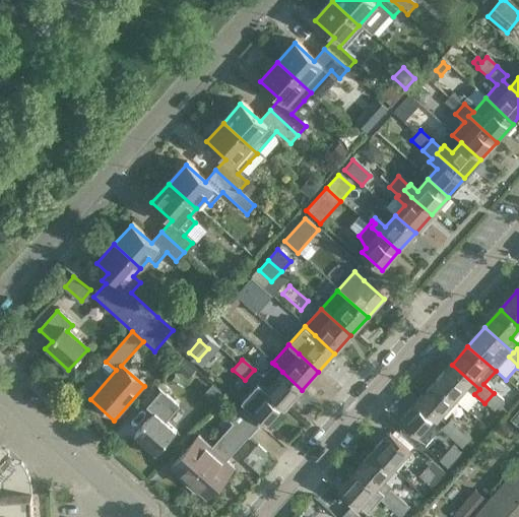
[(263,379),(259,384),(266,390),(285,408),(302,390),(282,372),(275,365),(263,379)]
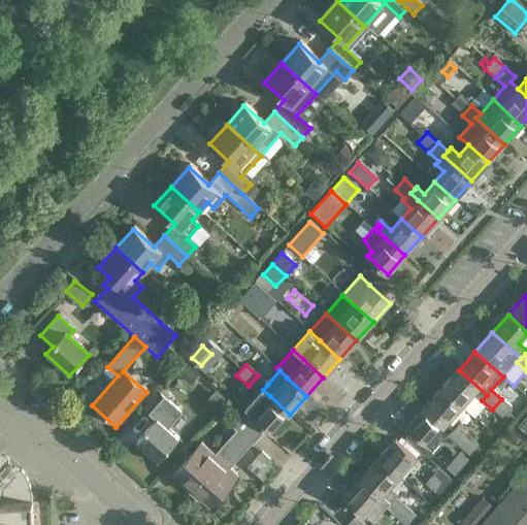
[(487,395),(459,370),(441,389),(462,406),(471,396),(479,403),(482,400),(487,395)]
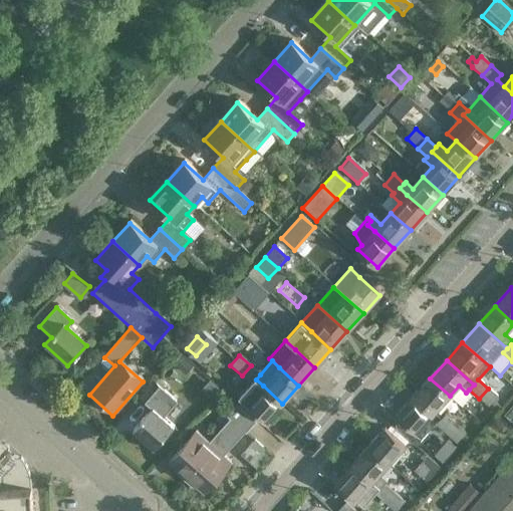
[(250,384),(238,397),(246,405),(266,423),(282,404),(263,386),(255,379),(256,379),(260,374),(251,365),(242,375),(250,384)]
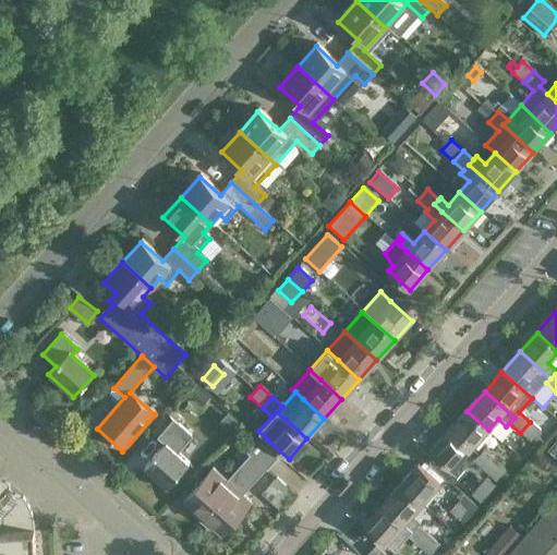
[(488,430),(467,411),(449,431),(471,449),(488,430)]
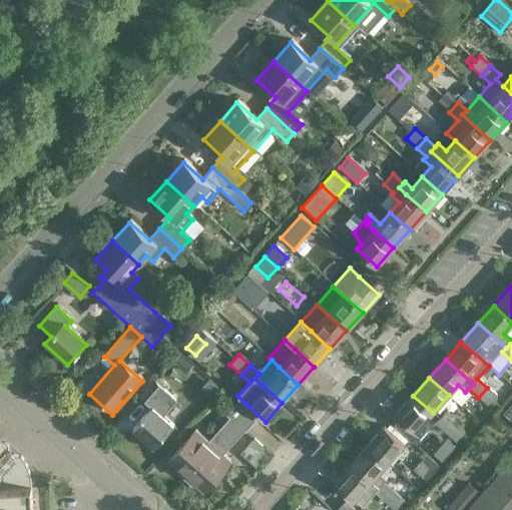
[(174,401),(161,390),(153,383),(140,398),(152,408),(132,431),(153,449),(173,427),(161,417),(174,401)]
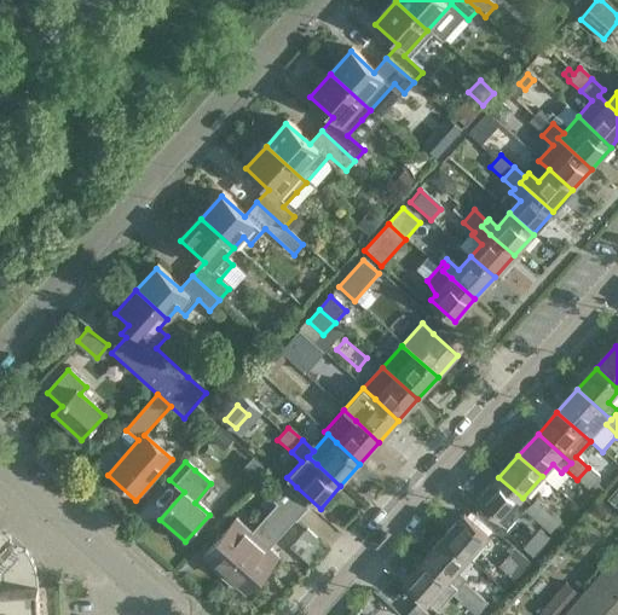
[(600,477),(588,468),(577,480),(587,488),(588,487),(590,489),(600,477)]
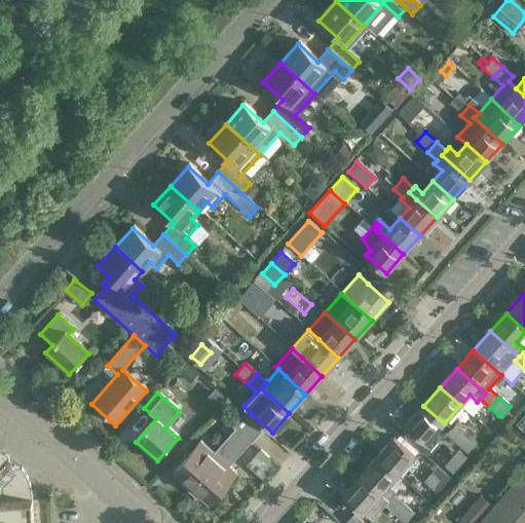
[(444,423),(423,406),(407,424),(427,443),(444,423)]
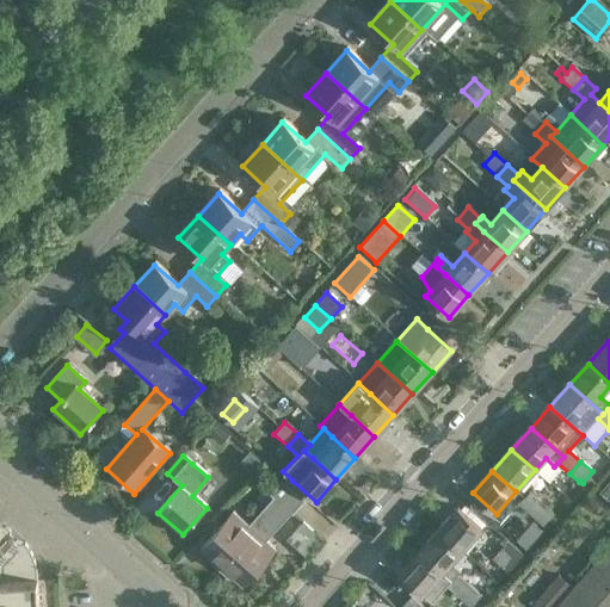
[(609,481),(598,495),(609,505),(609,481)]
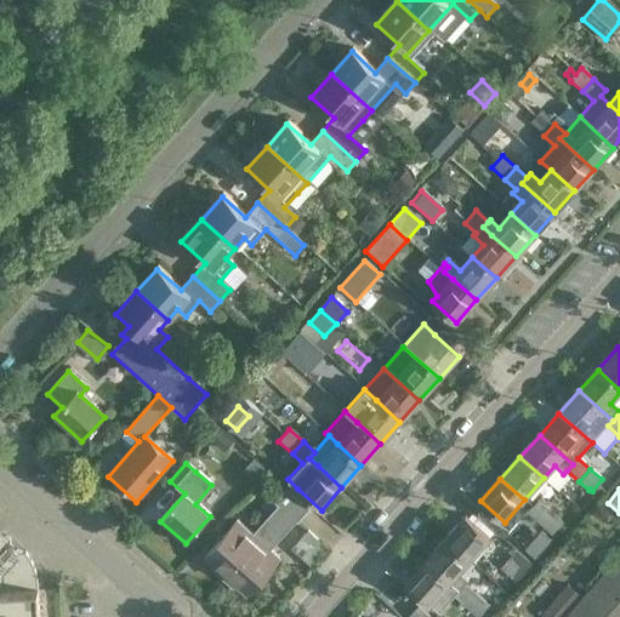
[(257,542),(221,582),(231,590),(239,592),(245,598),(278,561),(268,552),(294,523),(297,525),(310,510),(286,490),(273,504),(277,508),(288,516),(277,530),(269,525),(268,526),(255,541),(257,542)]
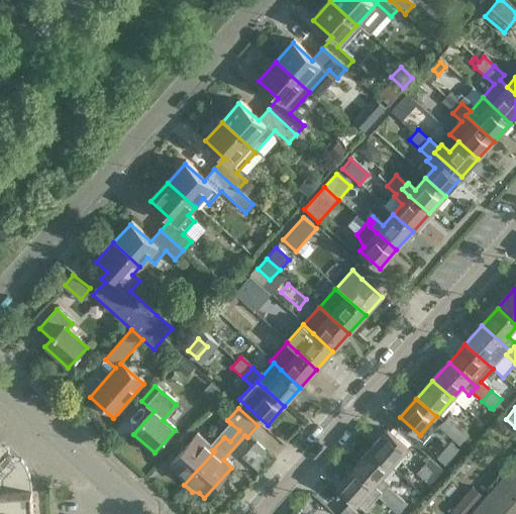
[(448,437),(458,427),(447,418),(438,428),(448,437)]
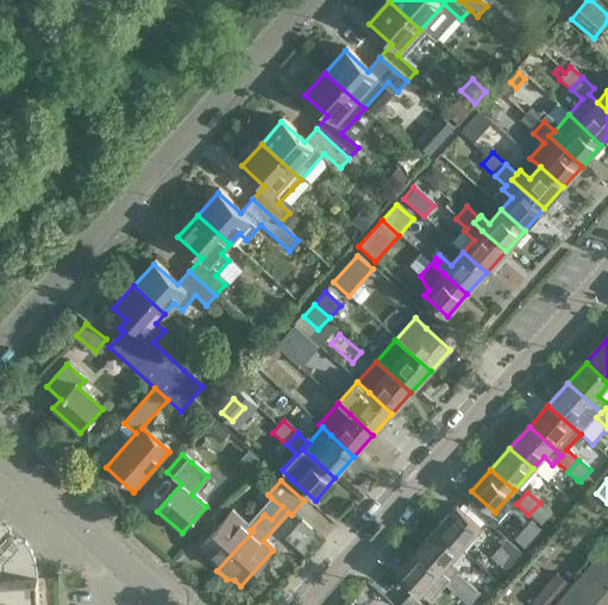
[(271,498),(258,512),(263,516),(264,515),(271,520),(282,506),(271,498)]
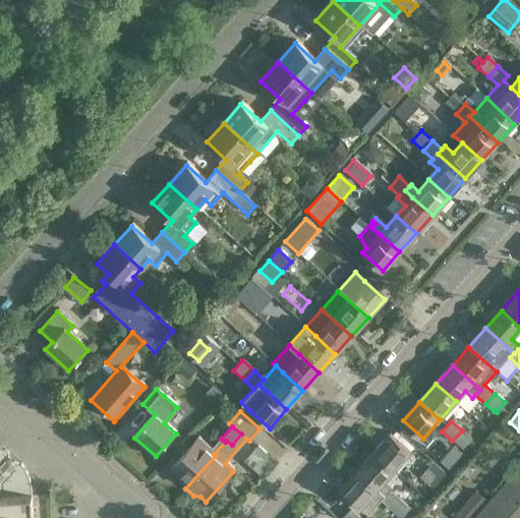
[(462,450),(472,440),(462,430),(452,441),(462,450)]
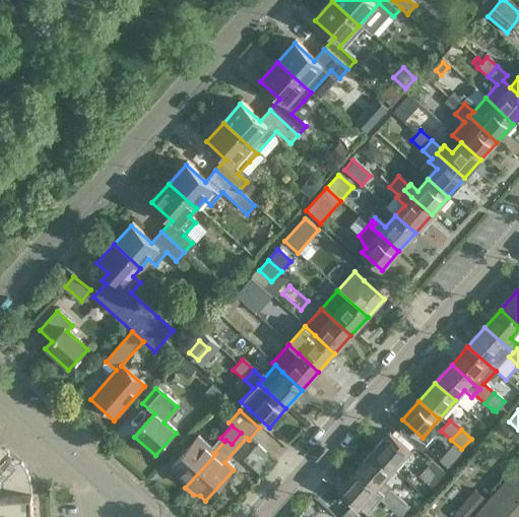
[(390,434),(373,452),(393,470),(410,452),(390,434)]
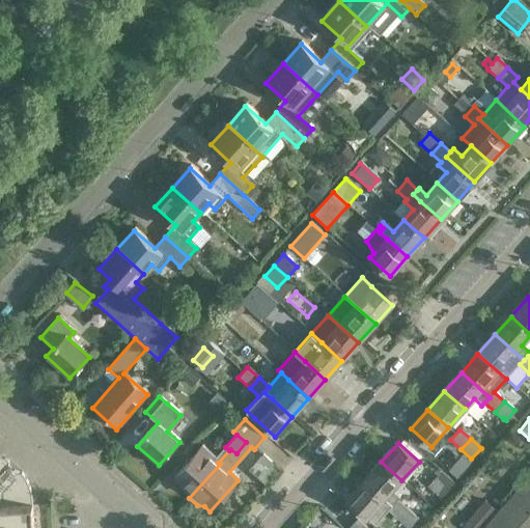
[(202,448),(174,479),(179,483),(180,491),(189,498),(220,464),(218,463),(202,448)]
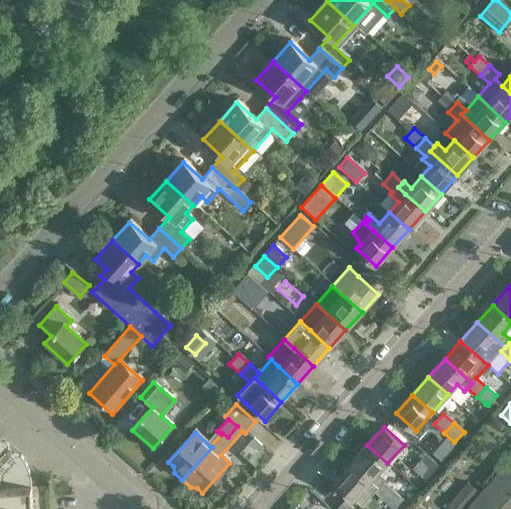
[(440,461),(449,452),(433,436),(424,444),(440,461)]
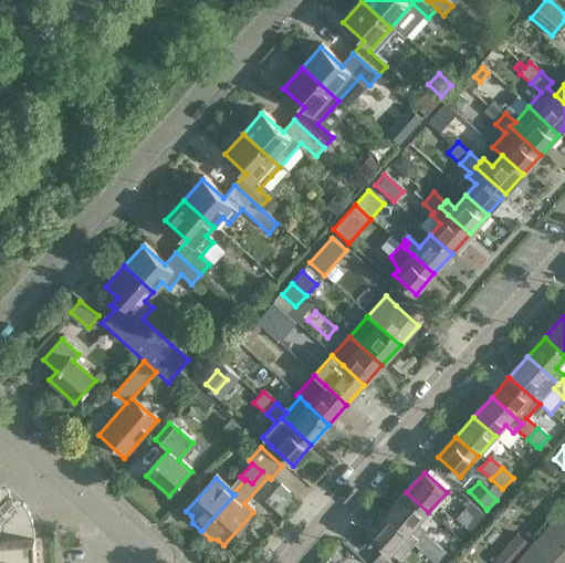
[(289,497),(280,488),(273,496),(282,504),(289,497)]
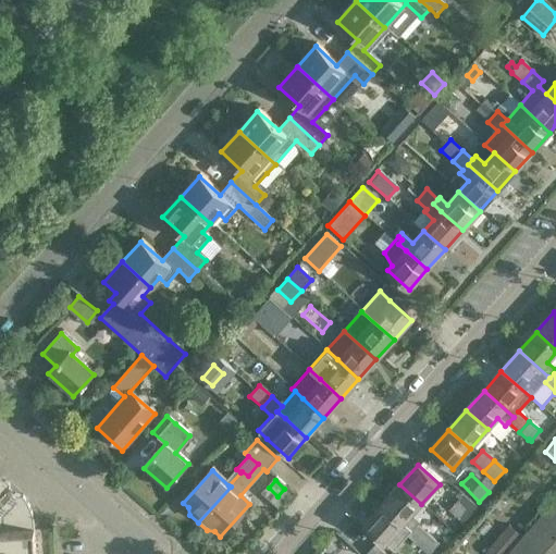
[(34,553),(33,529),(32,521),(29,512),(26,504),(22,496),(15,497),(8,491),(9,485),(2,482),(0,481),(0,553),(34,553)]
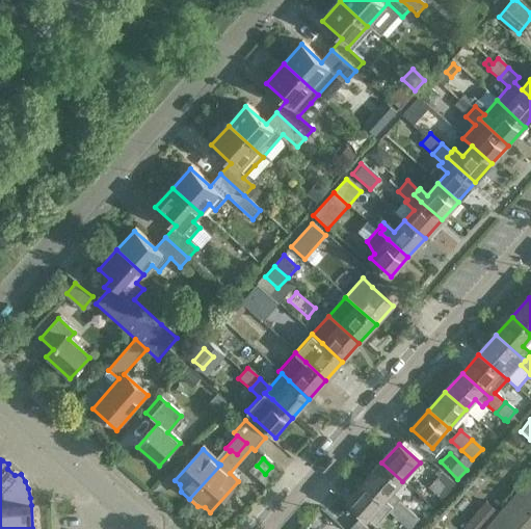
[(381,463),(365,481),(386,500),(393,506),(388,511),(398,521),(407,510),(398,502),(401,499),(393,492),(402,481),(381,463)]
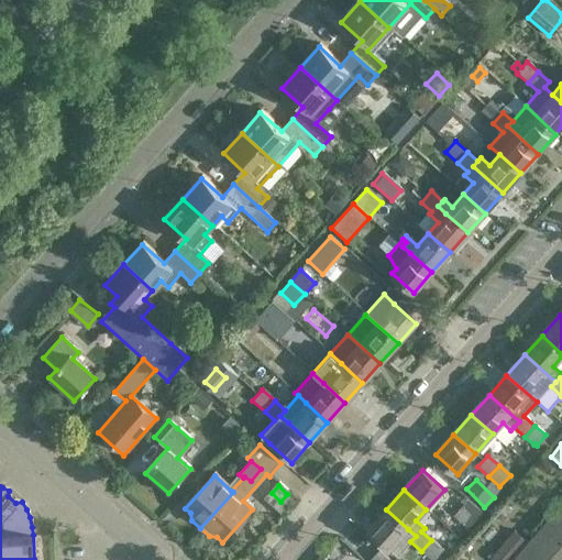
[(549,559),(561,545),(561,504),(513,559),(549,559)]
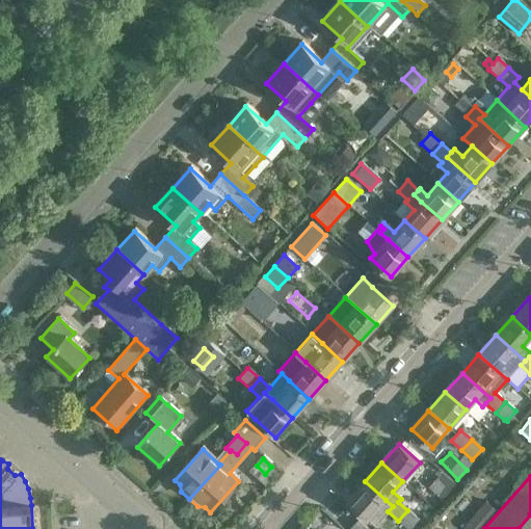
[(442,501),(452,490),(437,477),(428,487),(442,501)]
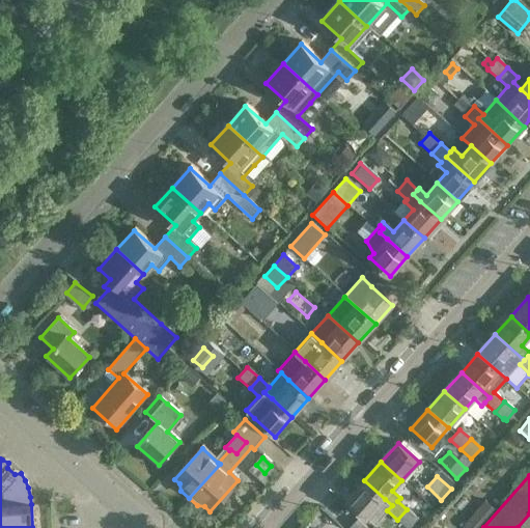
[(364,480),(346,500),(367,518),(374,525),(387,510),(392,505),(385,499),(364,480)]
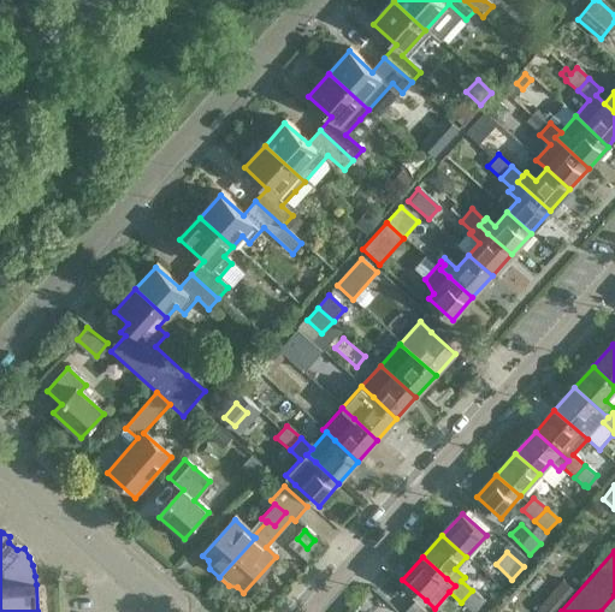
[(562,582),(537,611),(559,611),(575,593),(562,582)]
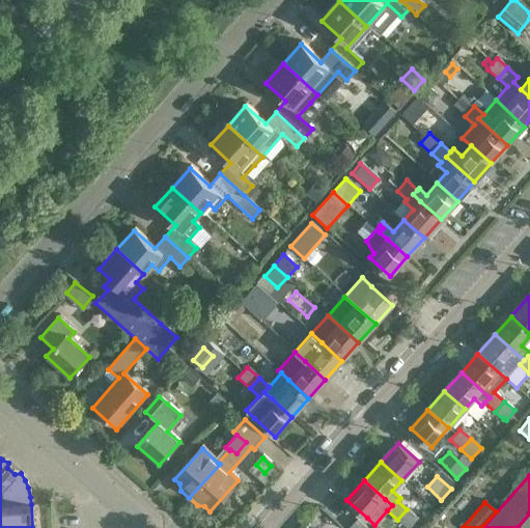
[(407,509),(397,520),(406,527),(410,527),(417,519),(407,509)]
